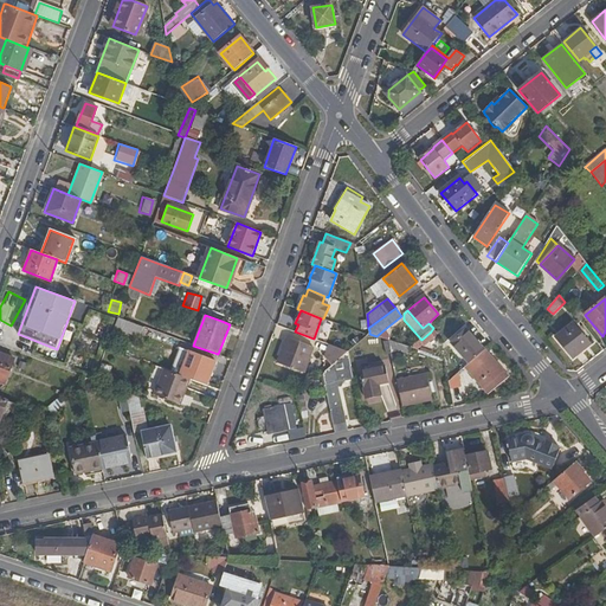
[(140,336),(143,327),(117,317),(113,333),(121,336),(123,330),(140,336)]
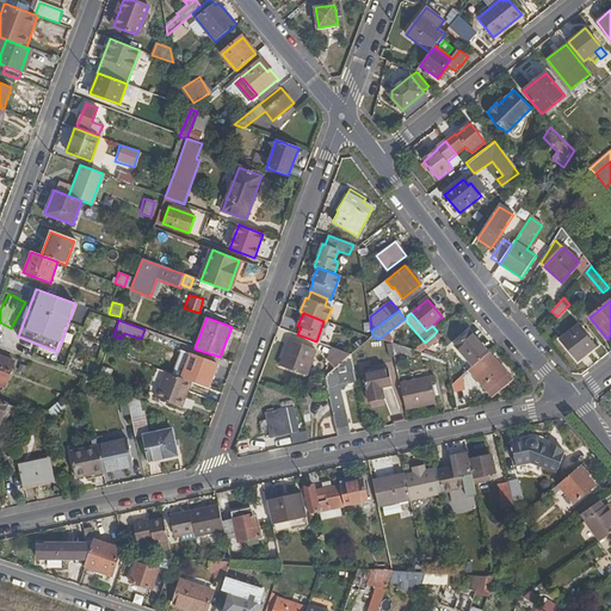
[(579,327),(561,341),(578,360),(594,347),(579,327)]
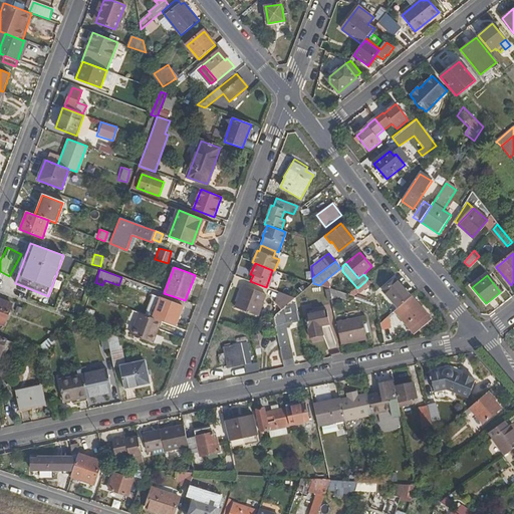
[(326,279),(319,285),(328,288),(329,288),(331,284),(326,279)]
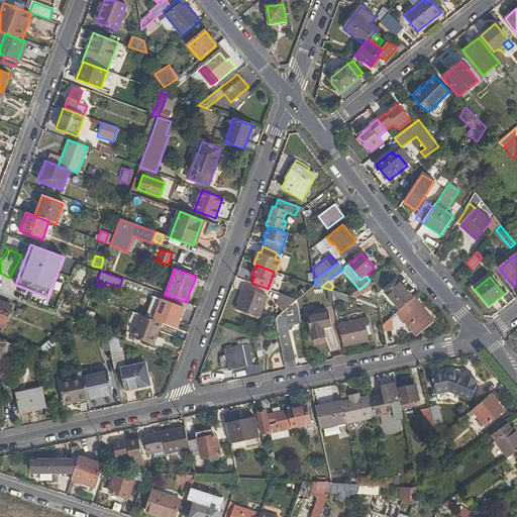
[(386,293),(401,309),(413,298),(399,282),(386,293)]
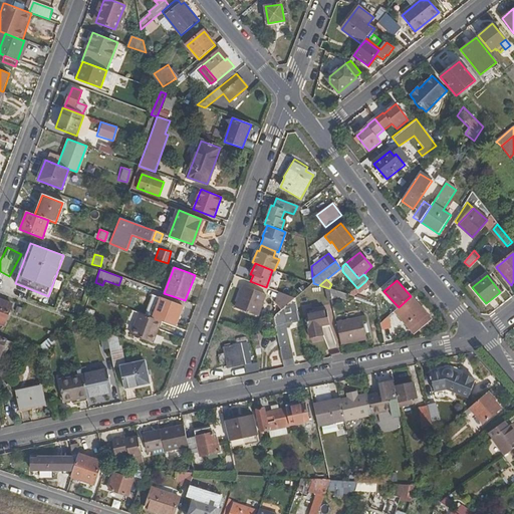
[(360,294),(369,286),(365,281),(357,288),(356,288),(359,293),(360,294)]
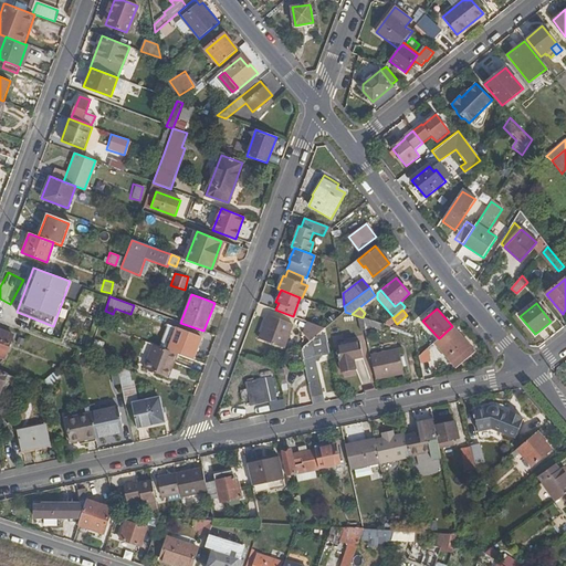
[(294,324),(268,314),(258,338),(285,348),(294,324)]
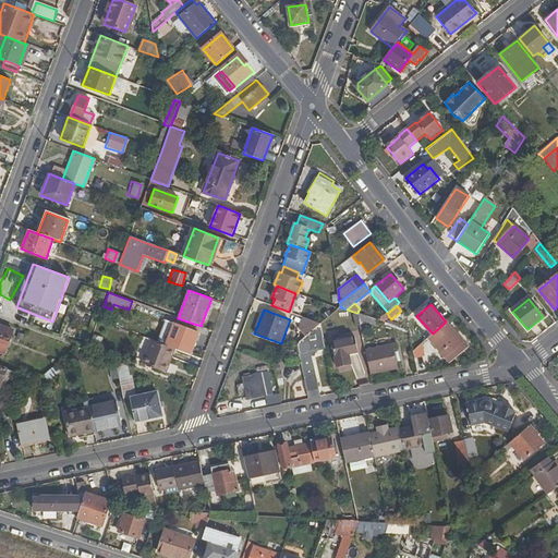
[(387,313),(378,320),(385,323),(390,318),(387,313)]
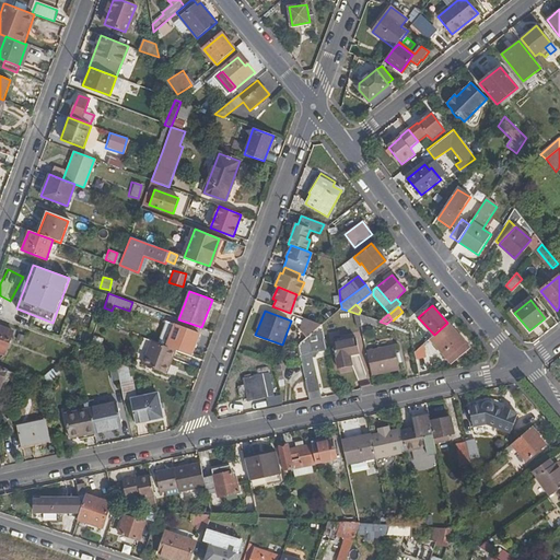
[(354,316),(354,325),(373,324),(372,315),(354,316)]
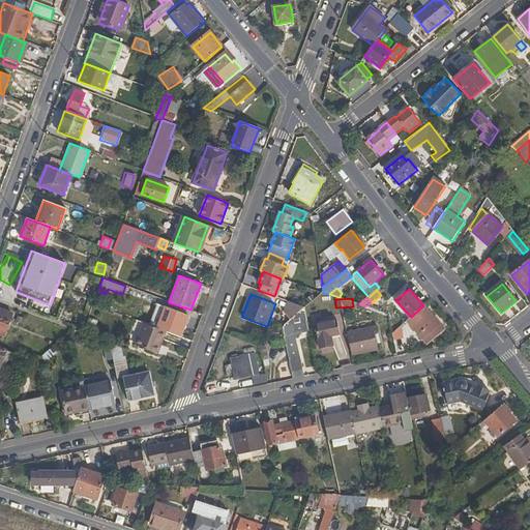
[(304,307),(288,301),(285,313),(291,320),(304,307)]
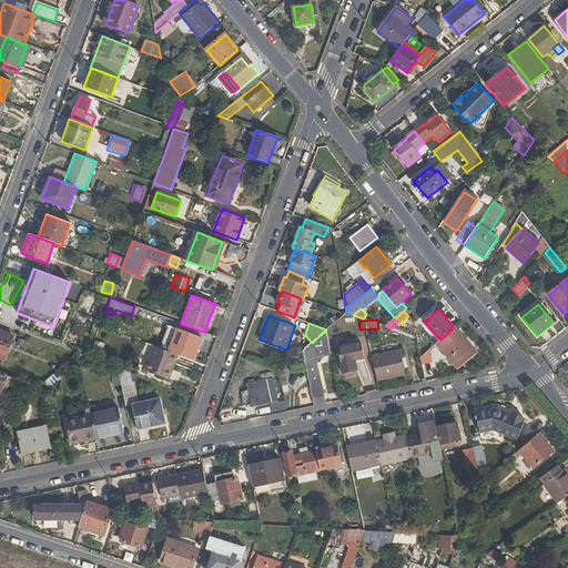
[(476,353),(454,327),(440,340),(436,344),(454,365),(459,361),(463,365),(476,353)]
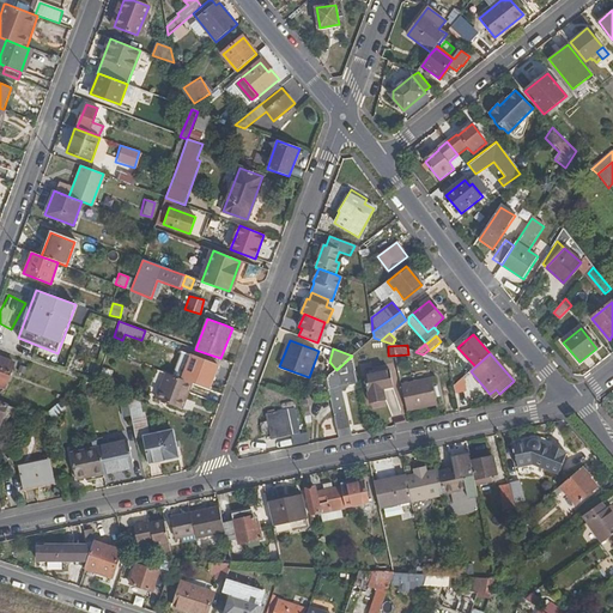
[(192,356),(183,381),(192,383),(207,389),(217,365),(192,356)]
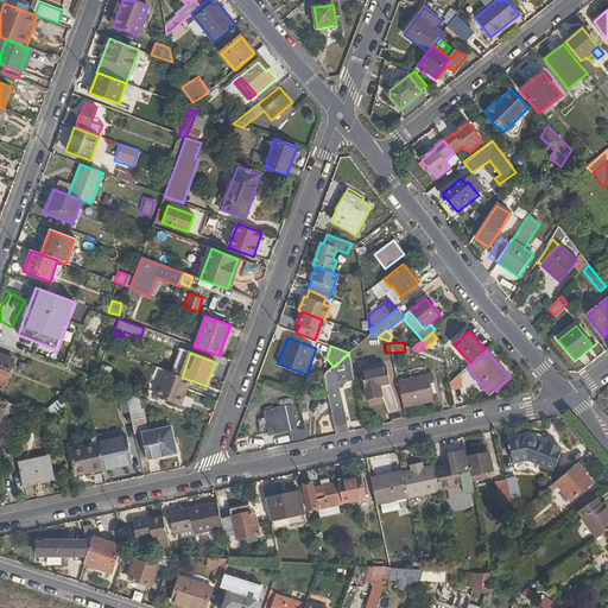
[(344,382),(355,379),(349,353),(334,367),(323,375),(325,386),(344,382)]
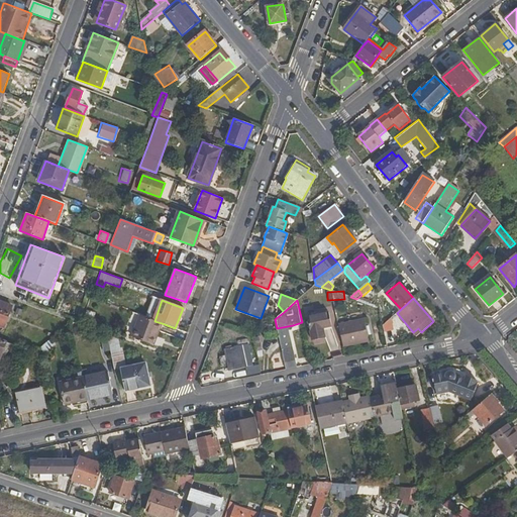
[(0,301),(0,325),(4,327),(12,306),(0,301)]
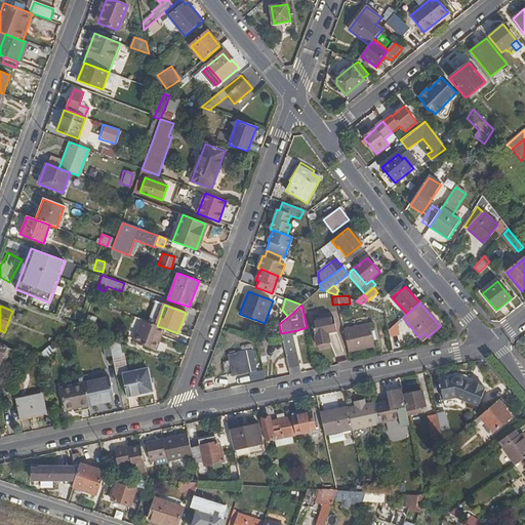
[(333,317),(313,321),(317,345),(330,341),(328,333),(336,331),(333,317)]
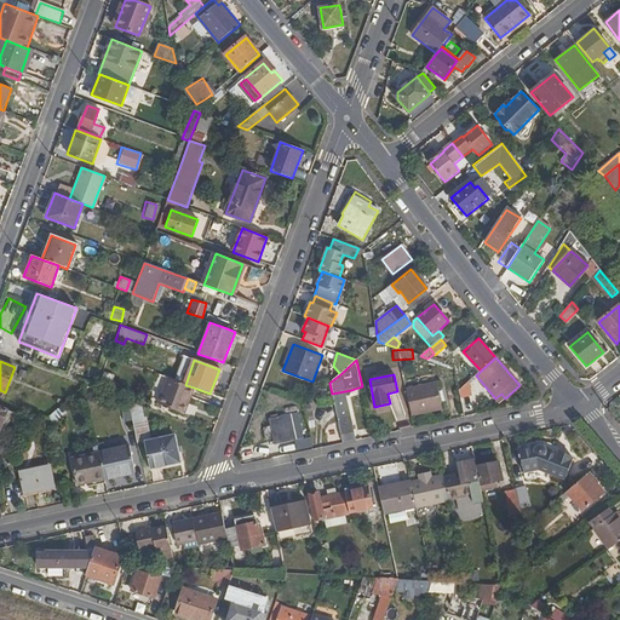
[(478,401),(474,377),(459,390),(461,405),(478,401)]
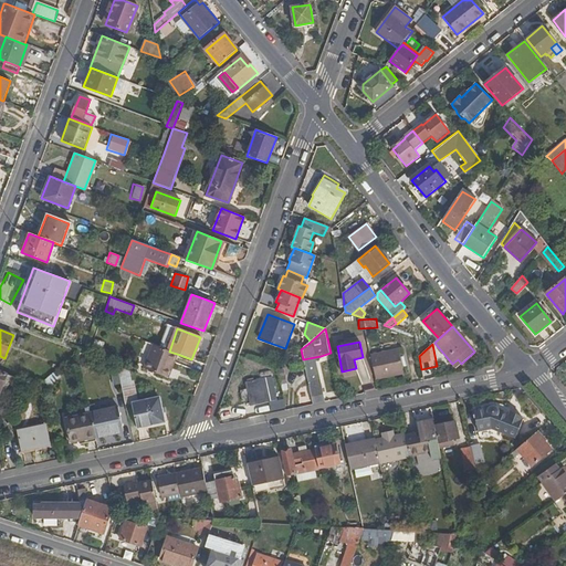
[(168,376),(177,354),(169,352),(154,345),(146,367),(168,376)]
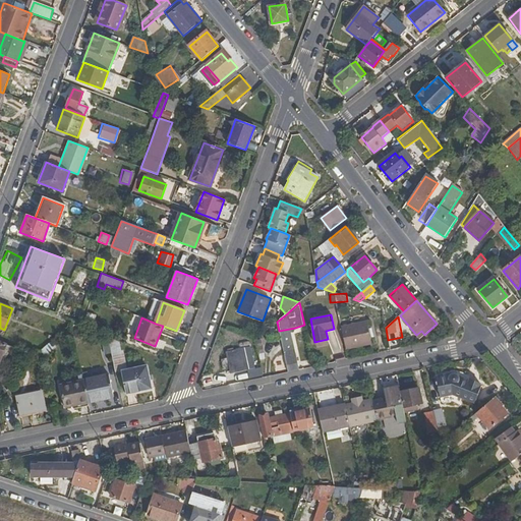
[(346,349),(355,347),(354,343),(371,340),(367,322),(341,328),(346,349)]
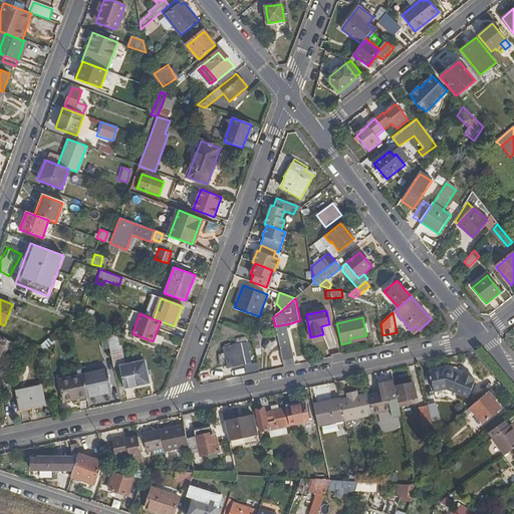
[(279,346),(290,344),(286,327),(289,326),(291,323),(275,326),(279,346)]
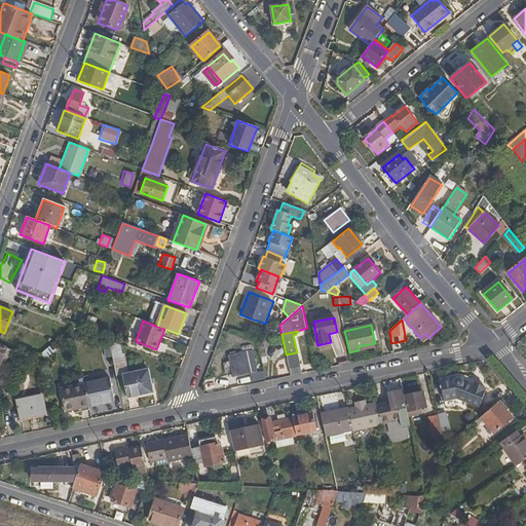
[(101,338),(105,357),(111,355),(108,340),(101,338)]
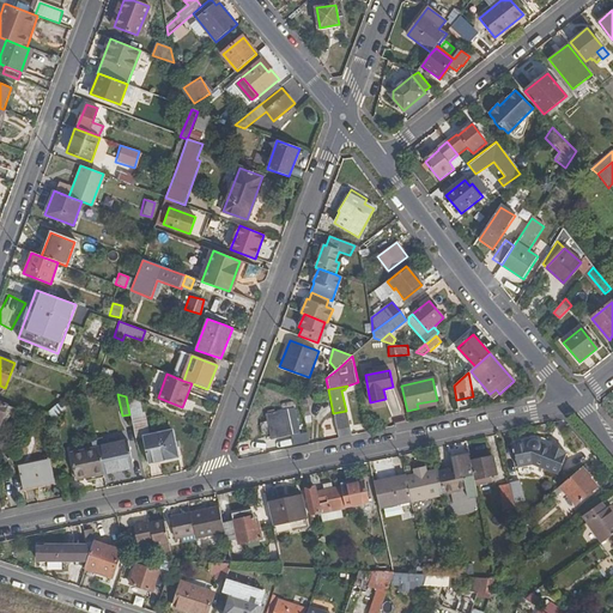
[(145,432),(137,401),(126,396),(129,414),(133,431),(134,435),(145,432)]
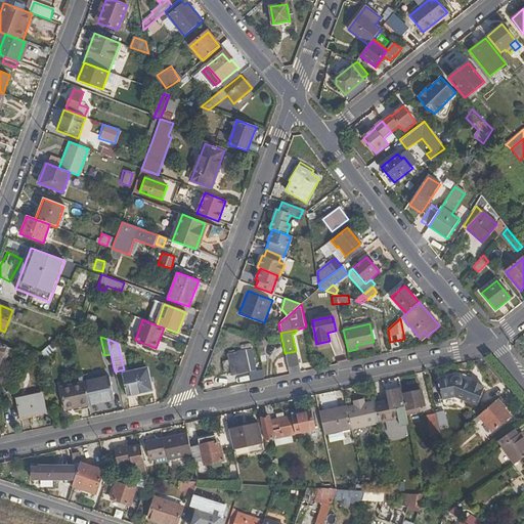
[(256,342),(259,361),(265,361),(263,341),(256,342)]
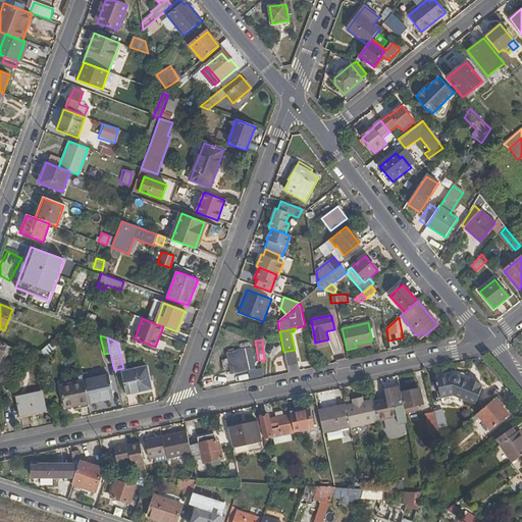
[(54,346),(51,342),(41,351),(44,355),(54,346)]
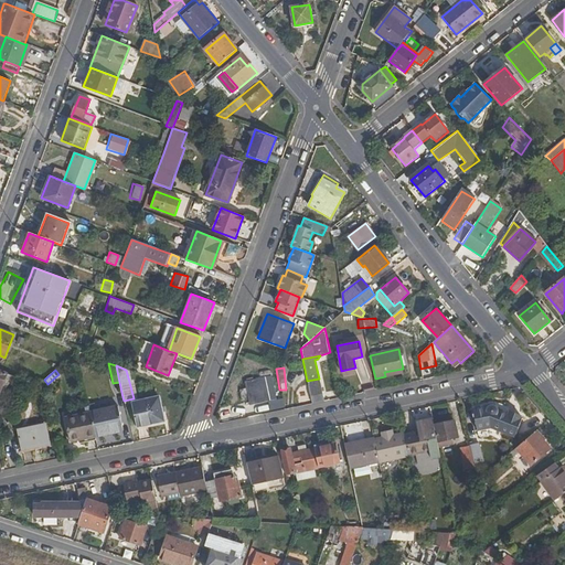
[(270,401),(265,377),(244,382),(249,405),(270,401)]
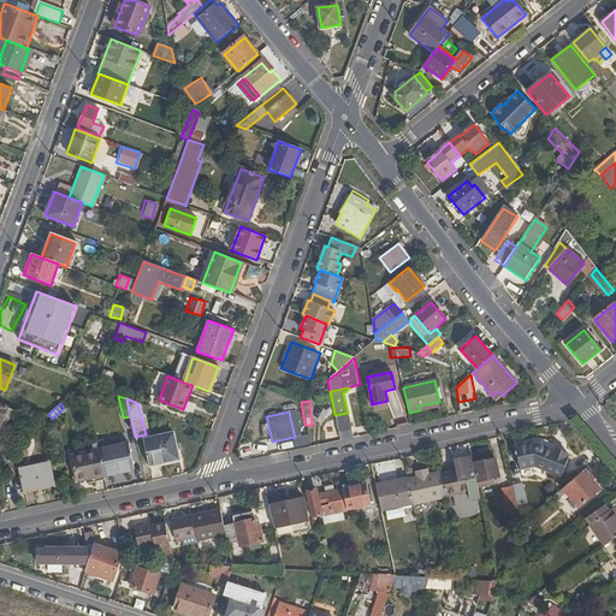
[(348,413),(335,415),(341,440),(354,437),(348,413)]
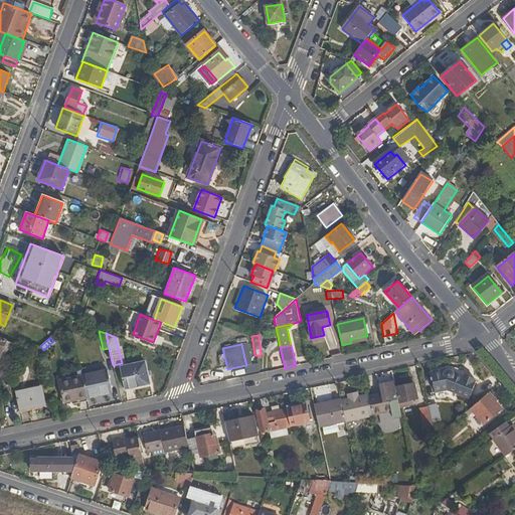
[(151,383),(146,362),(121,367),(126,389),(151,383)]
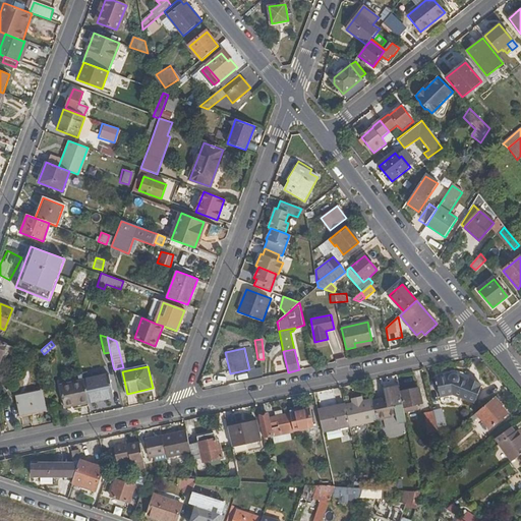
[(85,390),(88,403),(115,397),(110,372),(82,379),(83,381),(85,390)]
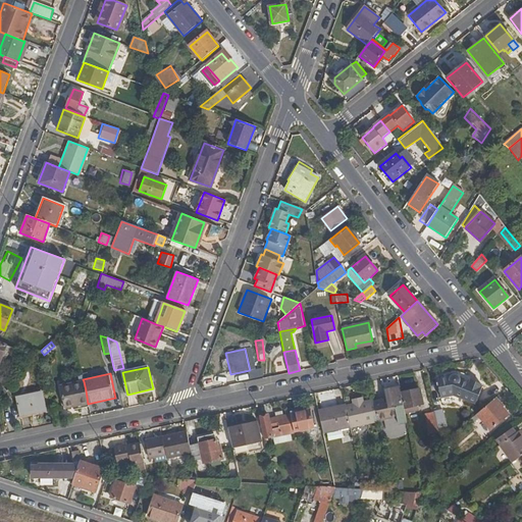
[(59,380),(60,385),(84,381),(83,379),(83,375),(59,380)]
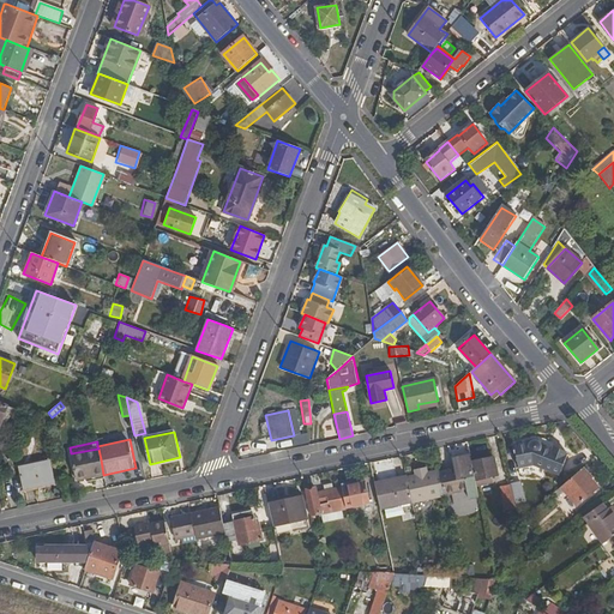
[(529,444),(528,441),(513,445),(518,469),(534,465),(559,475),(567,455),(565,453),(566,452),(553,447),(552,449),(535,443),(534,443),(533,443),(531,443),(530,443),(530,444),(529,444)]
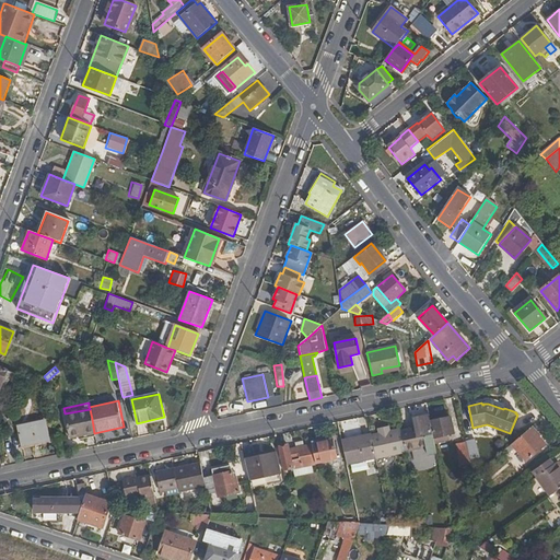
[(70,439),(94,433),(92,419),(90,409),(65,413),(70,439)]
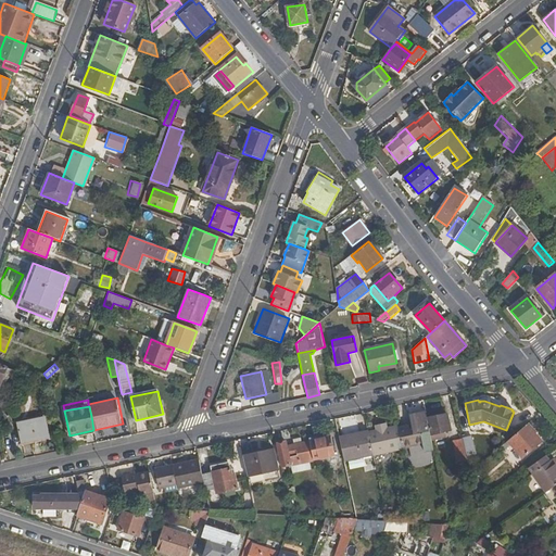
[(422,444),(425,452),(433,451),(432,441),(427,419),(426,413),(409,417),(412,426),(399,429),(403,449),(422,444)]
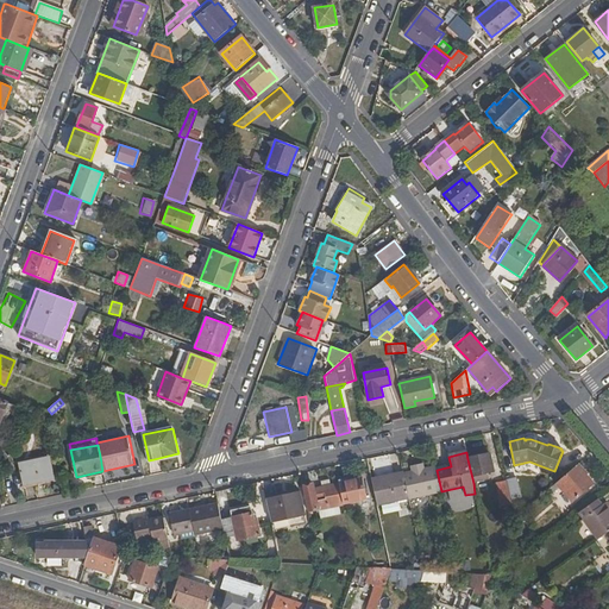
[(490,454),(468,459),(473,483),(490,479),(489,472),(494,471),(490,454)]
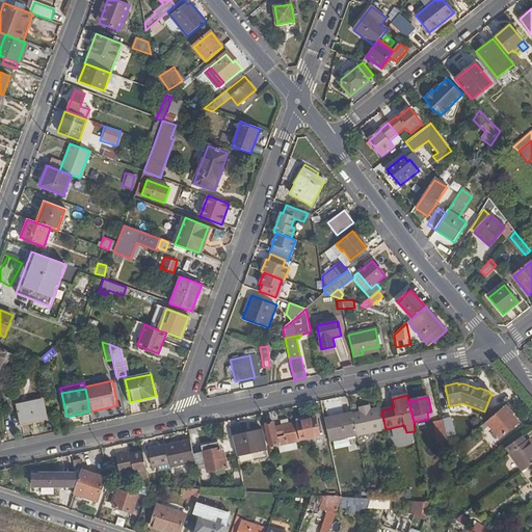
[(17,405),(20,422),(46,416),(42,399),(17,405)]
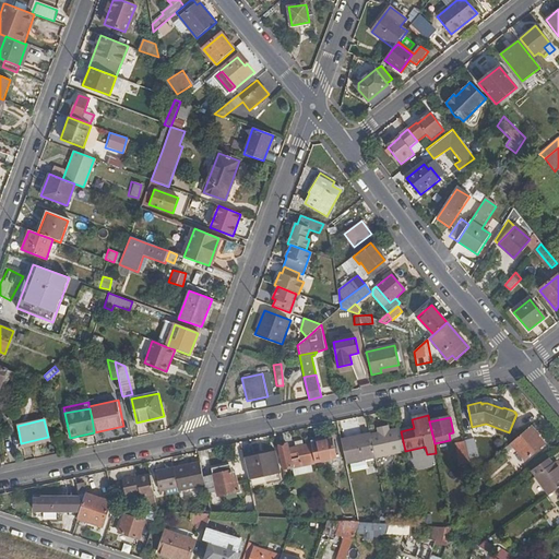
[(545,444),(530,427),(503,450),(507,454),(514,448),(525,461),(545,444)]
